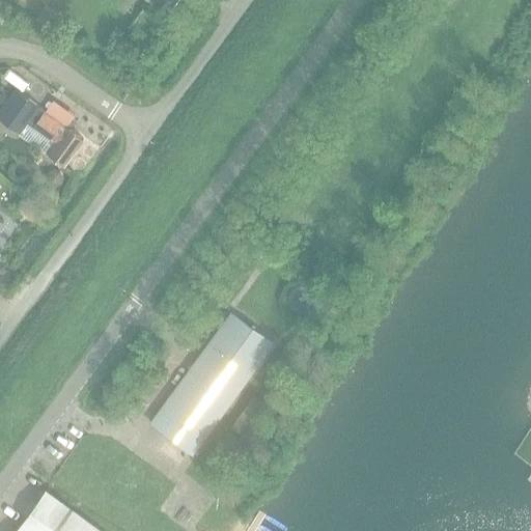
[(112,0),(111,3),(126,14),(135,0),(112,0)]
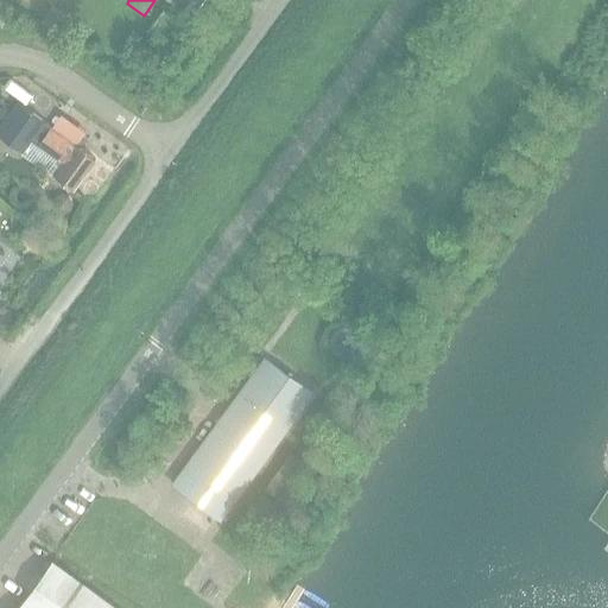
[(179,0),(196,11),(203,0),(179,0)]
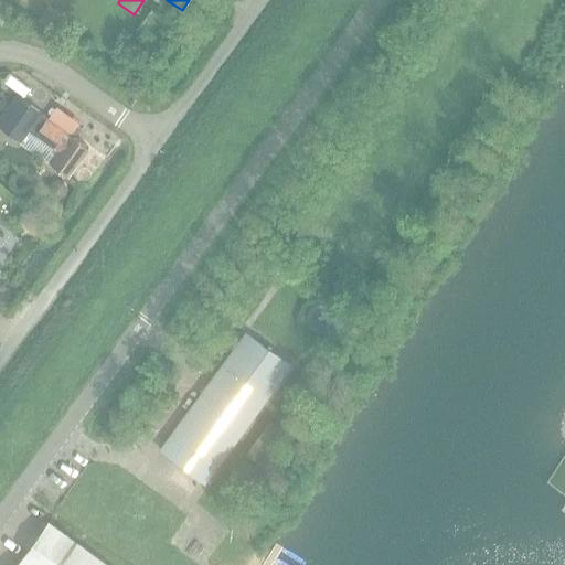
[(88,147),(48,117),(16,94),(0,115),(0,125),(20,140),(27,130),(54,150),(51,153),(54,156),(50,162),(67,176),(88,147)]
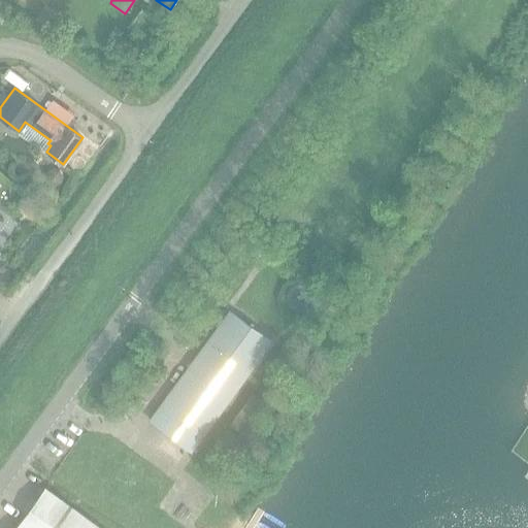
[(47,172),(46,178),(50,184),(56,185),(61,182),(63,175),(59,170),(53,169),(47,172)]
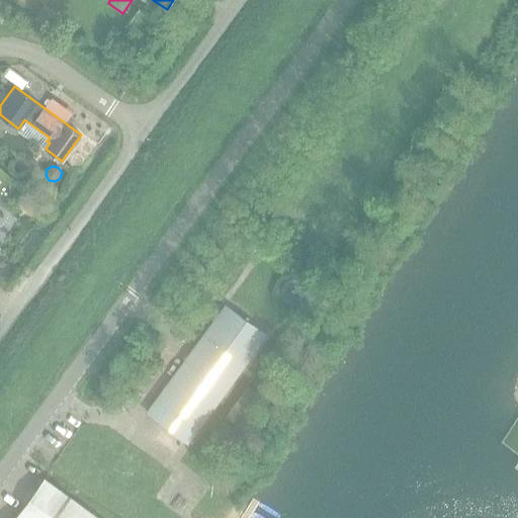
[(226,307),(148,412),(187,441),(265,336),(226,307)]
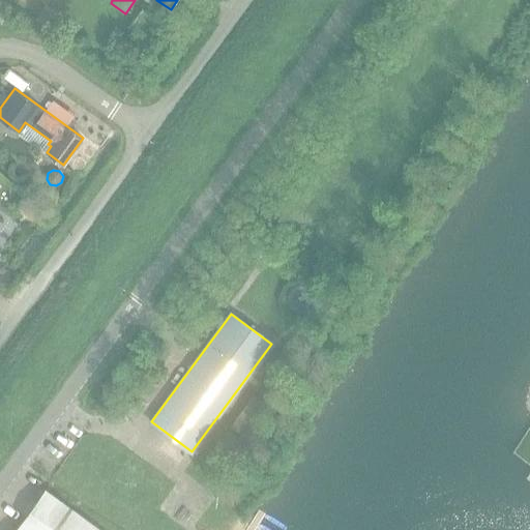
[(101,529),(47,490),(17,529),(101,529)]
